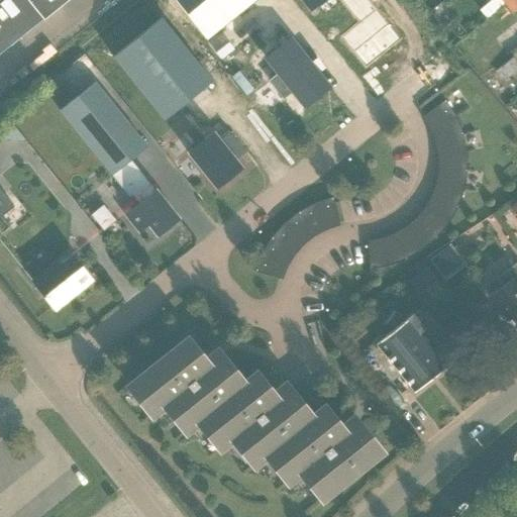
[(0,0),(0,54),(66,0),(0,0)]
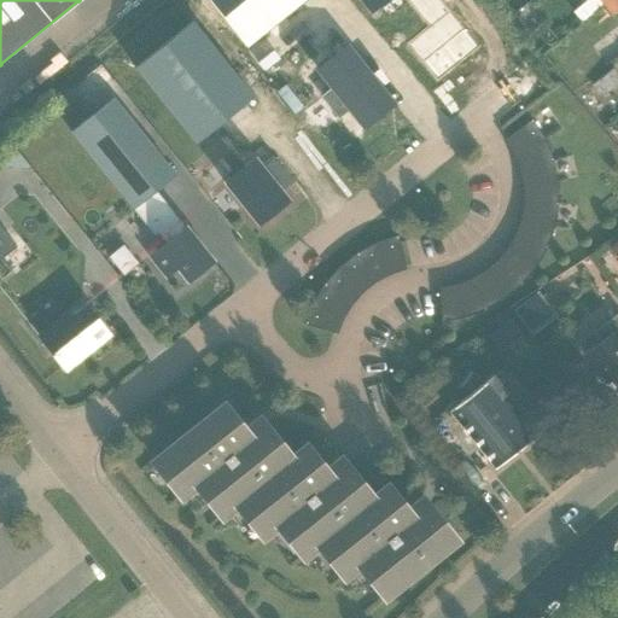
[(209,0),(248,47),(305,0),(209,0)]
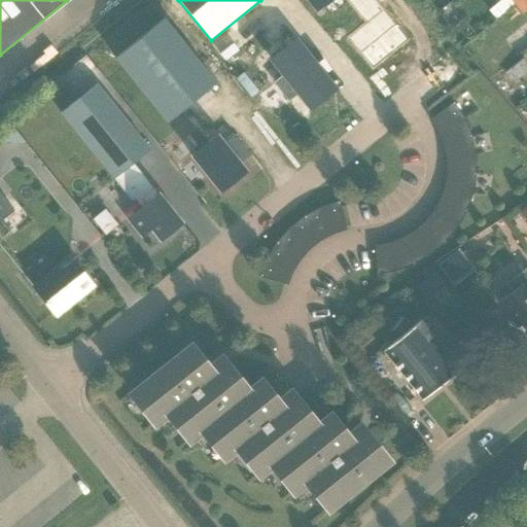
[(405,34),(377,0),(308,0),(311,3),(315,0),(347,0),(360,16),(342,31),(367,63),(405,34)]
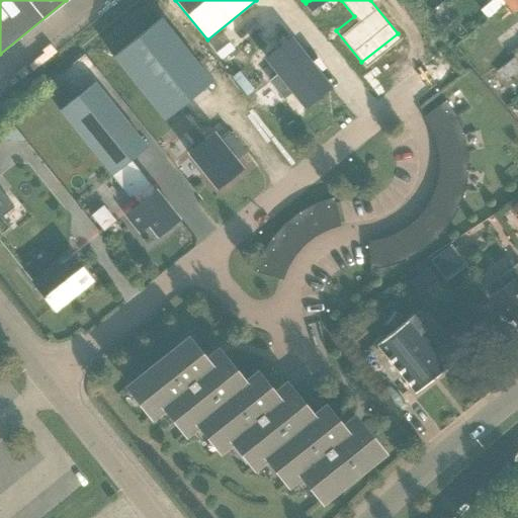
[(424,0),(431,9),(442,0),(424,0)]
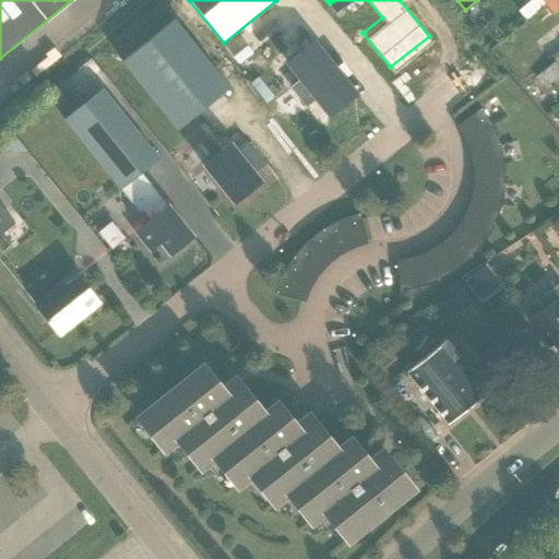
[(558,0),(550,0),(546,4),(555,14),(558,10),(558,0)]
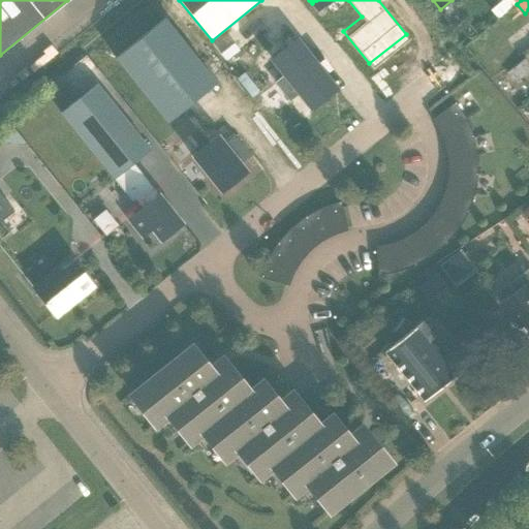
[(164,19),(115,59),(167,124),(217,85),(164,19)]
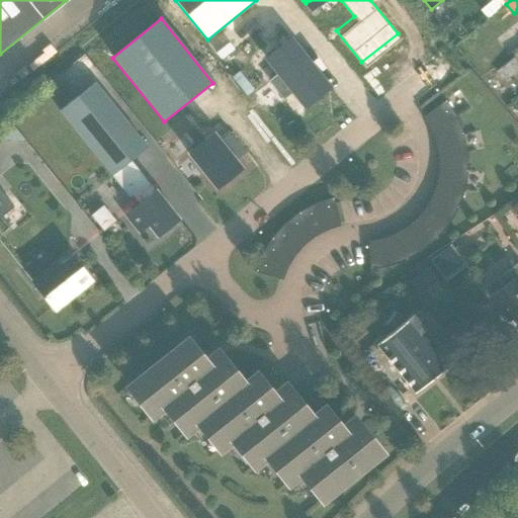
[(290,40),(268,59),(280,75),(271,82),(284,99),(293,91),(307,107),(329,89),(317,73),(323,68),(310,51),(304,56),(290,40)]
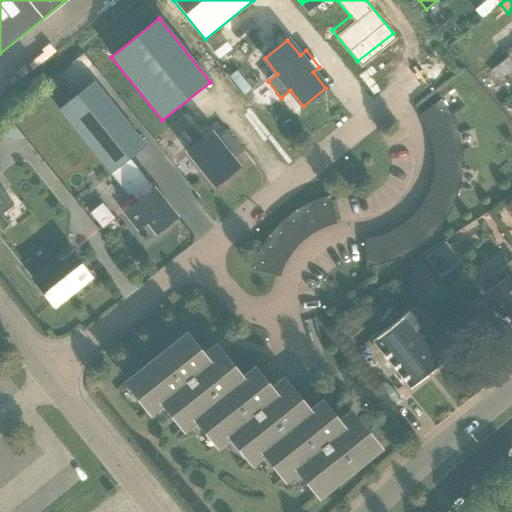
[(511,63),(509,60),(494,72),(502,83),(511,75),(511,63)]
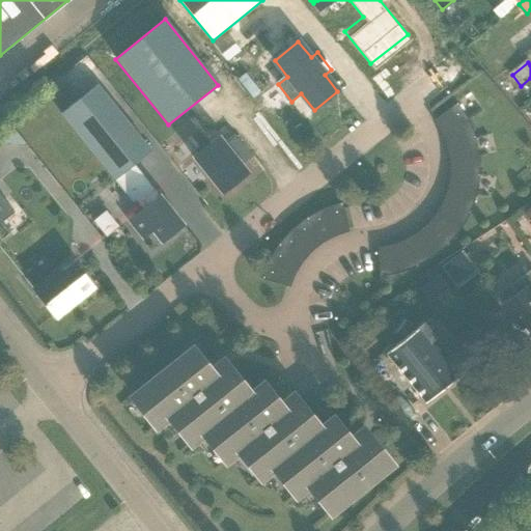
[(99,85),(61,114),(114,180),(151,150),(99,85)]
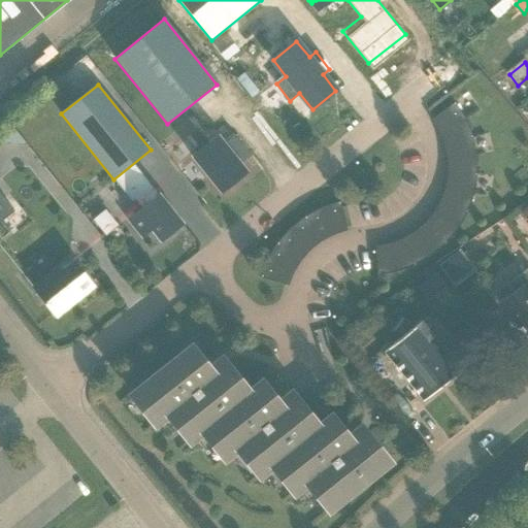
[(441,131),(467,121),(457,104),(434,119),(441,131)]
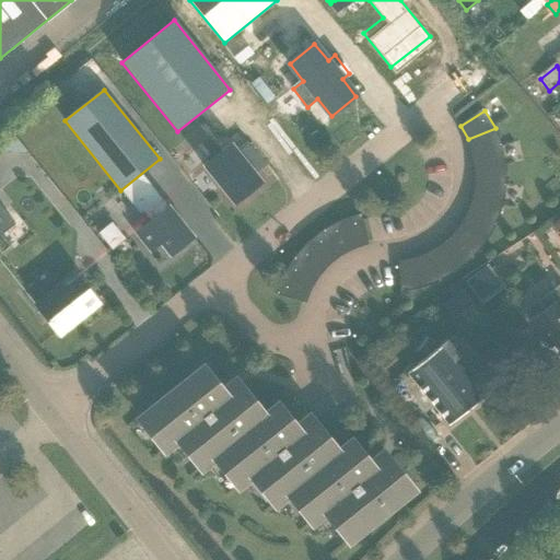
[(503,147),(496,128),(468,139),(474,153),(503,147)]
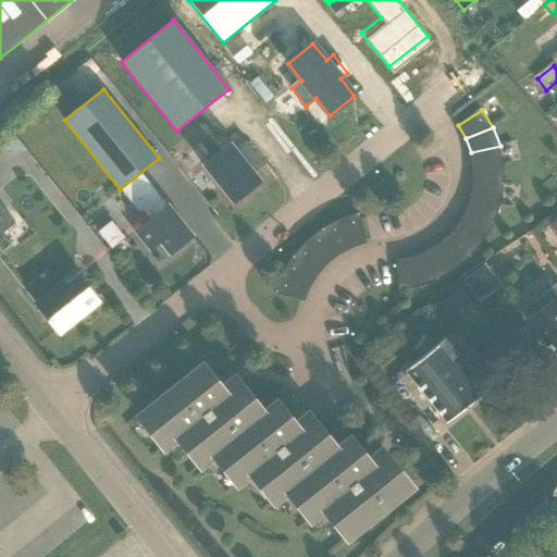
[(231,144),(203,165),(234,203),(261,182),(254,173),(264,164),(246,143),(236,151),(231,144)]
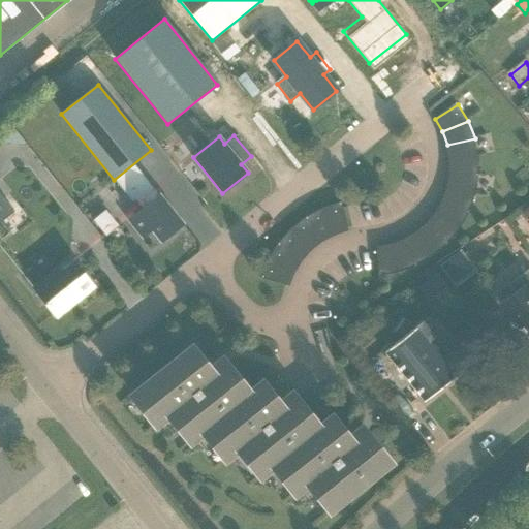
[(478,158),(475,138),(447,145),(450,159),(478,159),(478,158)]
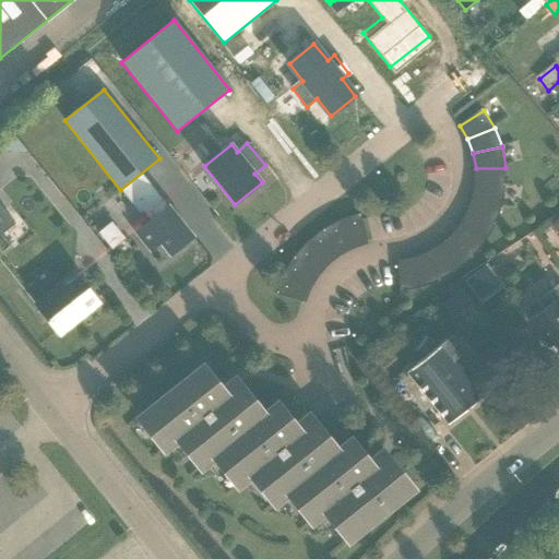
[(507,187),(506,168),(476,168),(477,183),(507,187)]
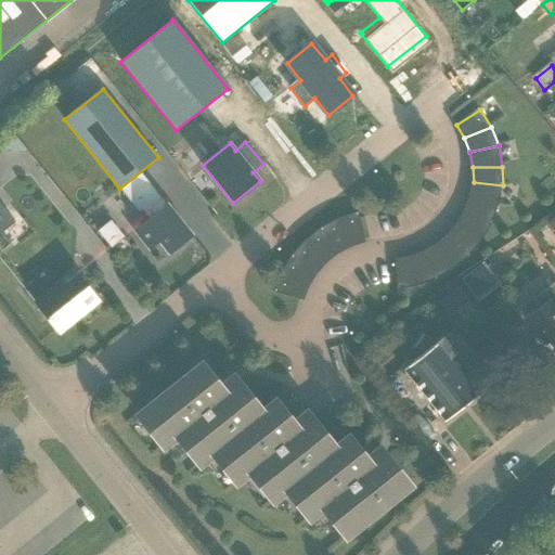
[(500,206),(503,185),(474,182),(472,197),(500,206)]
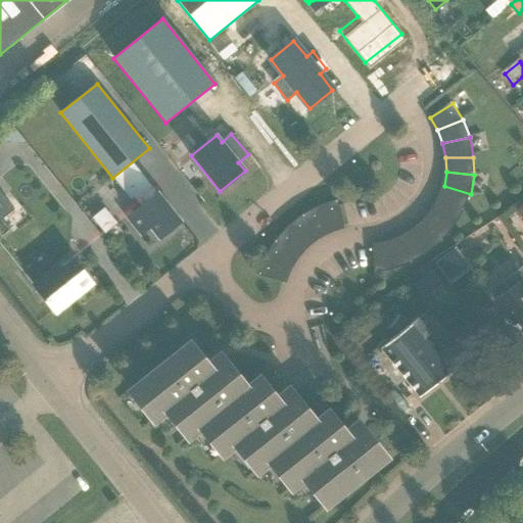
[(141,207),(127,219),(141,236),(150,228),(159,239),(181,222),(158,193),(157,193),(149,183),(132,196),(141,207)]
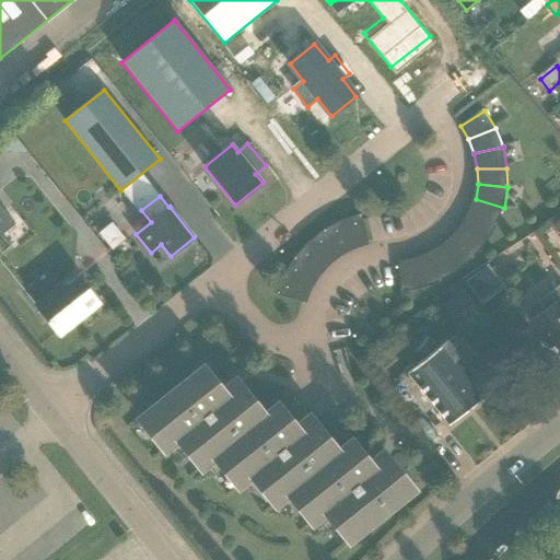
[(498,226),(504,208),(476,199),(470,213),(498,226)]
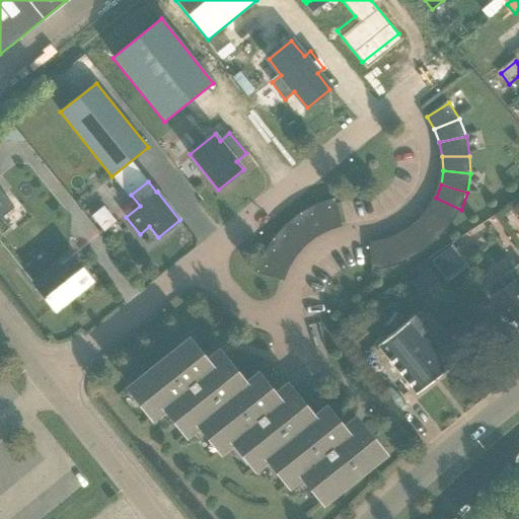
[(0,219),(14,208),(0,190),(0,219)]
